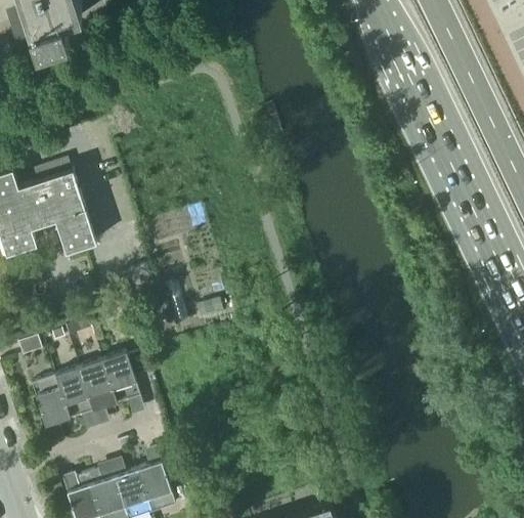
[(16,0),(8,3),(15,25),(23,46),(50,38),(49,35),(69,29),(63,10),(83,4),(81,0),(16,0)]
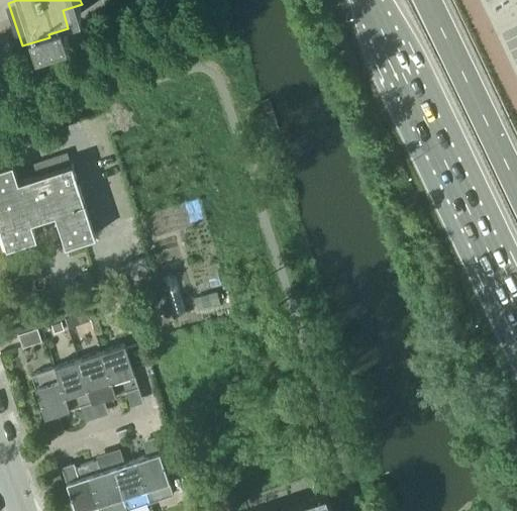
[(111,118),(117,141),(129,137),(123,115),(111,118)]
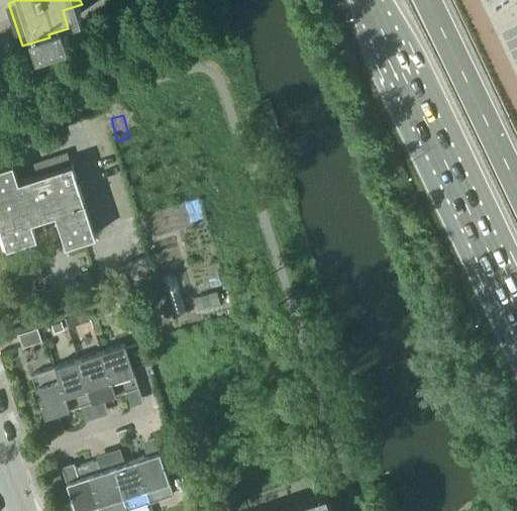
[(12,169),(0,172),(0,230),(7,252),(36,242),(31,227),(56,219),(66,250),(95,240),(72,169),(18,187),(12,169)]
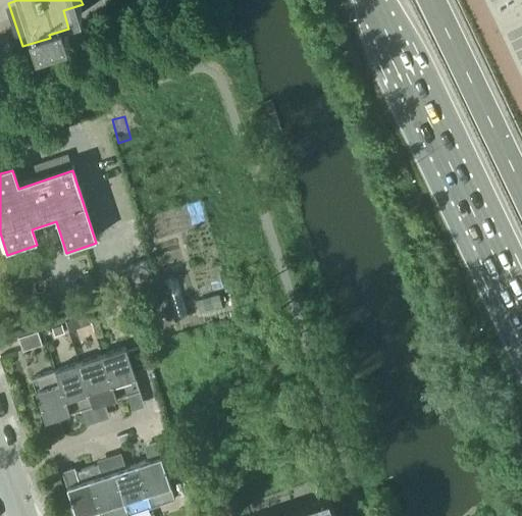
[(150,273),(147,264),(122,272),(126,281),(138,277),(150,273)]
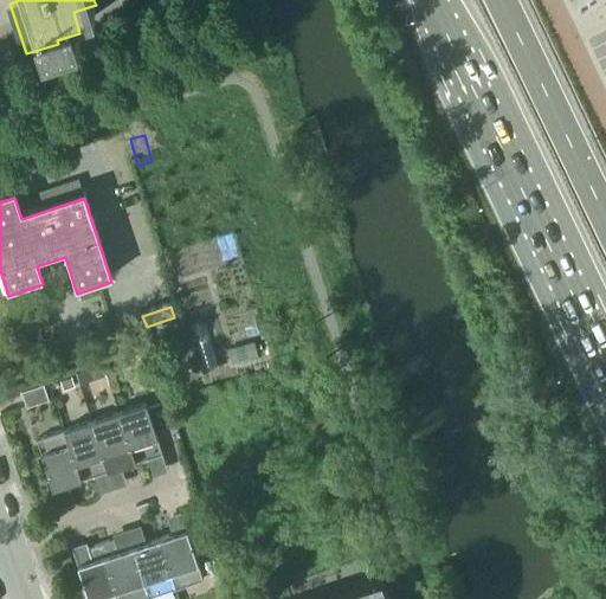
[(174,317),(160,322),(165,336),(179,332),(174,317)]
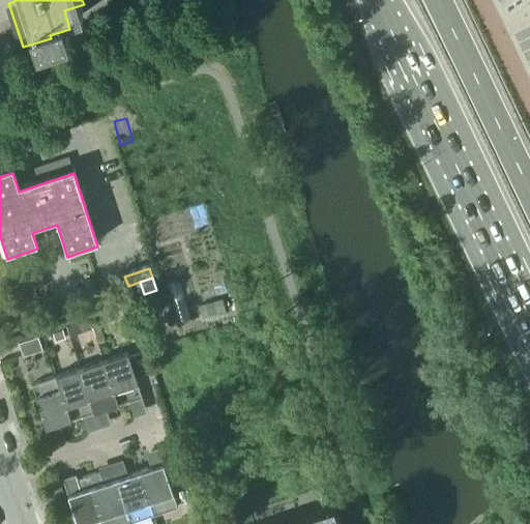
[(226,316),(223,304),(214,307),(217,318),(226,316)]
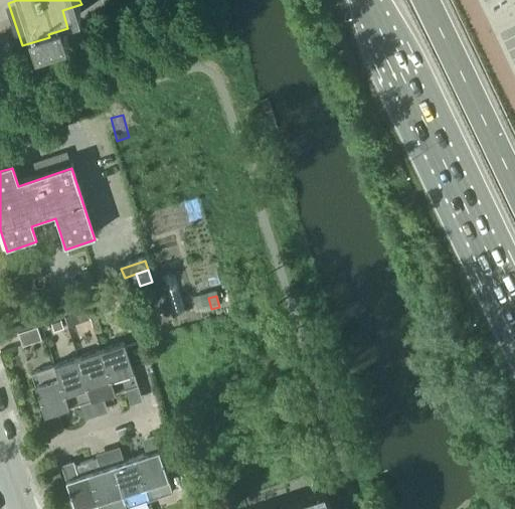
[(86,315),(76,319),(79,328),(90,325),(86,315)]
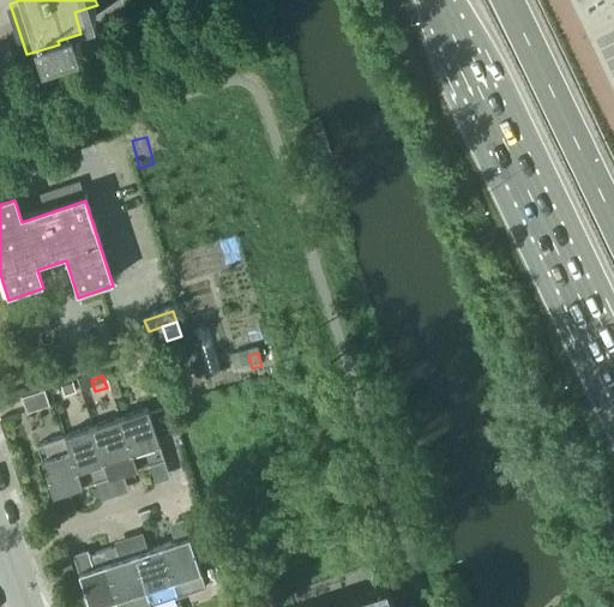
[(61,392),(65,402),(77,397),(73,388),(61,392)]
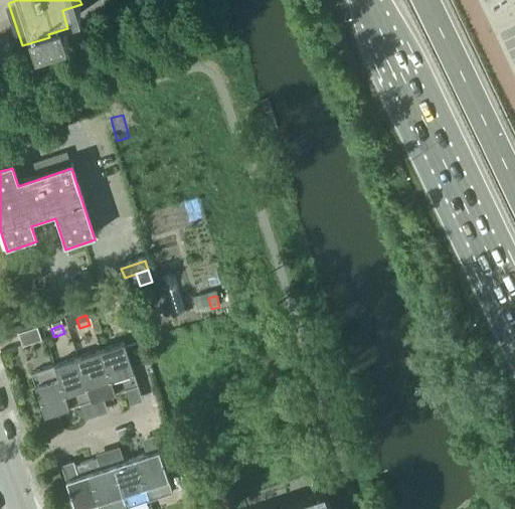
[(36,333),(17,339),(22,352),(41,346),(36,333)]
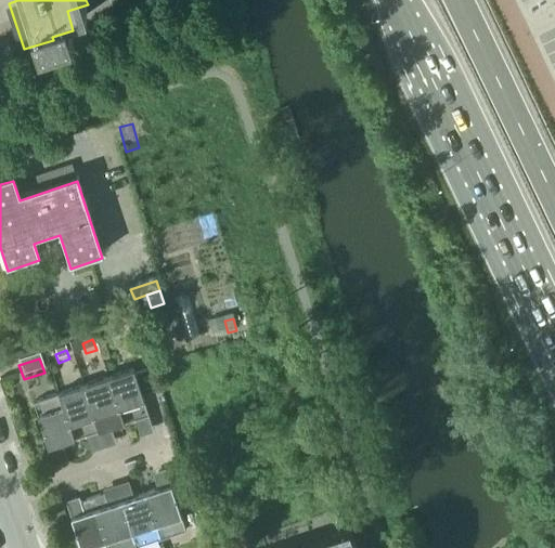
[(157,373),(136,379),(142,399),(164,391),(157,373)]
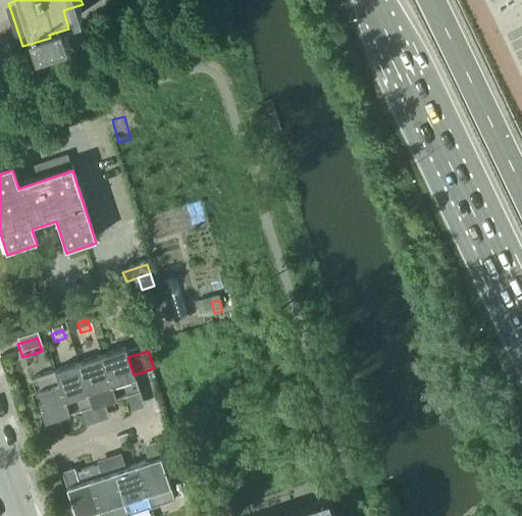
[(115,403),(140,395),(134,375),(127,357),(125,352),(102,360),(115,403)]
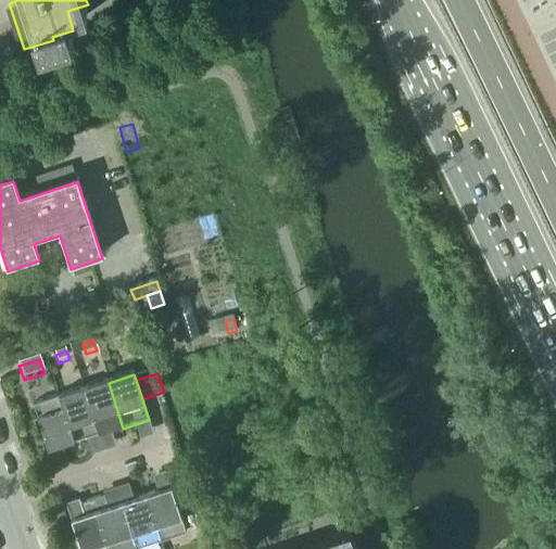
[(99,436),(123,429),(109,383),(84,391),(99,436)]
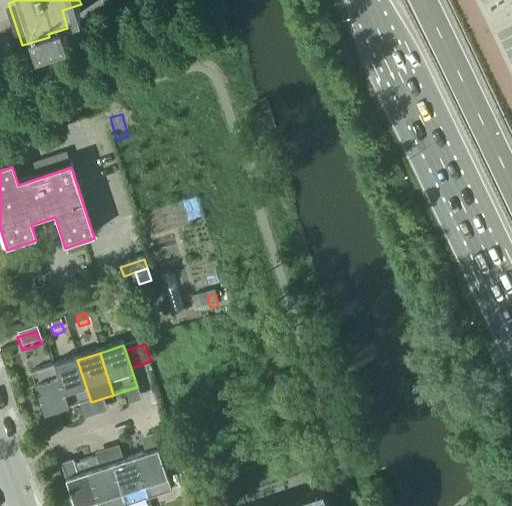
[(91,402),(77,360),(54,368),(68,410),(91,402)]
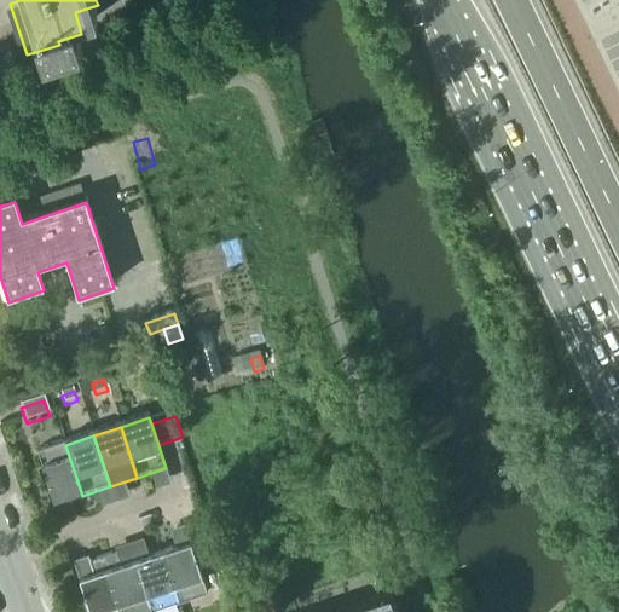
[(82,496),(65,445),(38,454),(55,504),(82,496)]
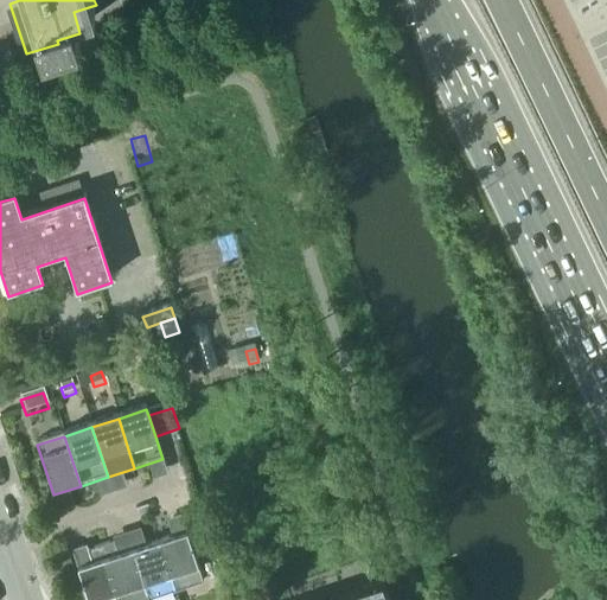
[(160,544),(176,595),(204,586),(187,536),(160,544)]
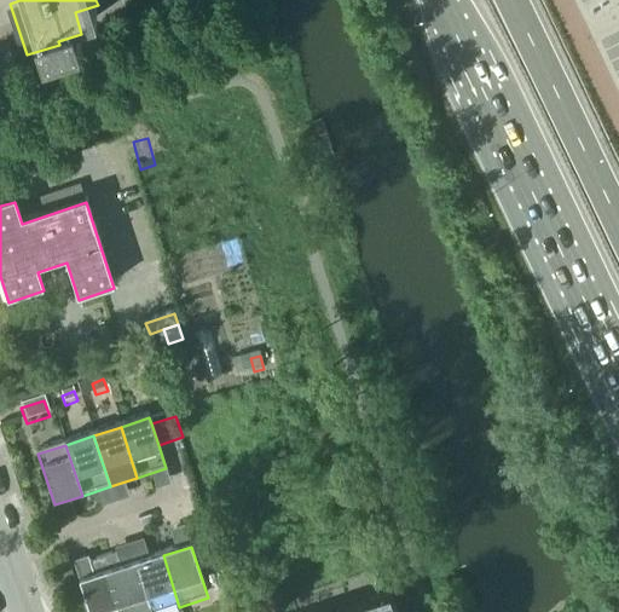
[(136,565),(151,611),(168,611),(179,607),(163,555),(136,565)]
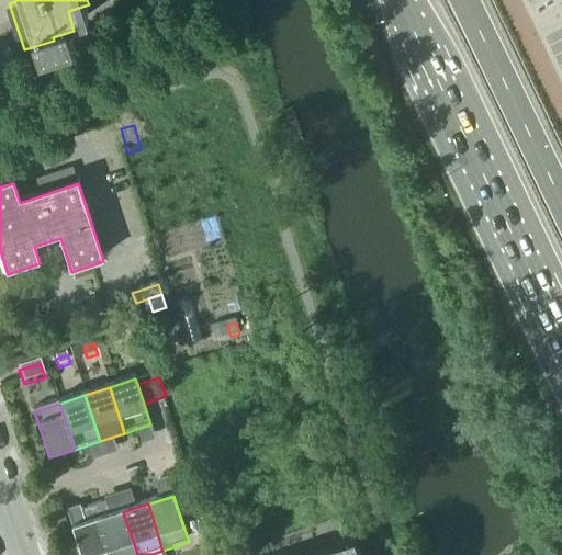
[(93,509),(109,554),(137,554),(123,512),(111,516),(107,505),(93,509)]
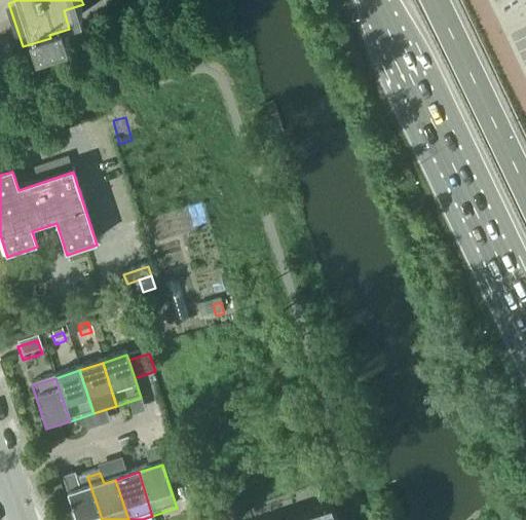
[(68,495),(75,519),(102,519),(87,477),(76,481),(79,491),(68,495)]
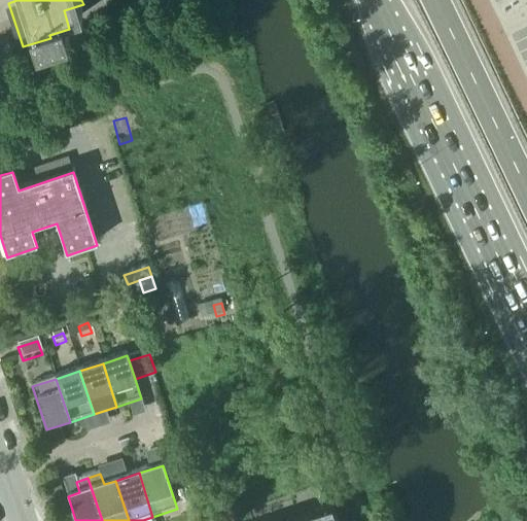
[(335,520),(331,511),(300,520),(335,520)]
